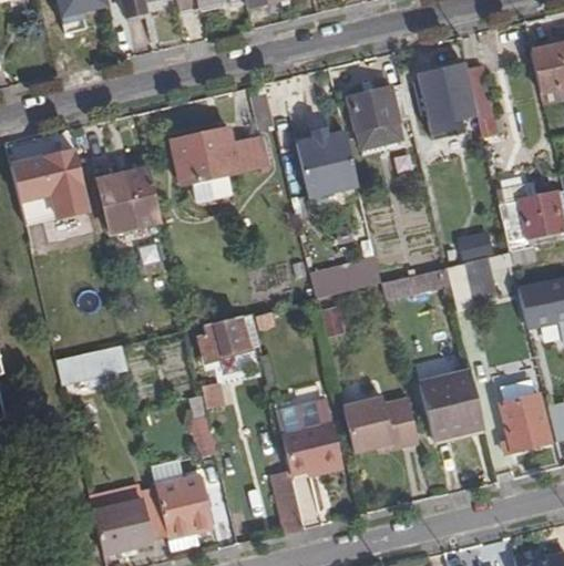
[(49,0),(57,32),(81,27),(78,11),(103,6),(101,0),(49,0)]
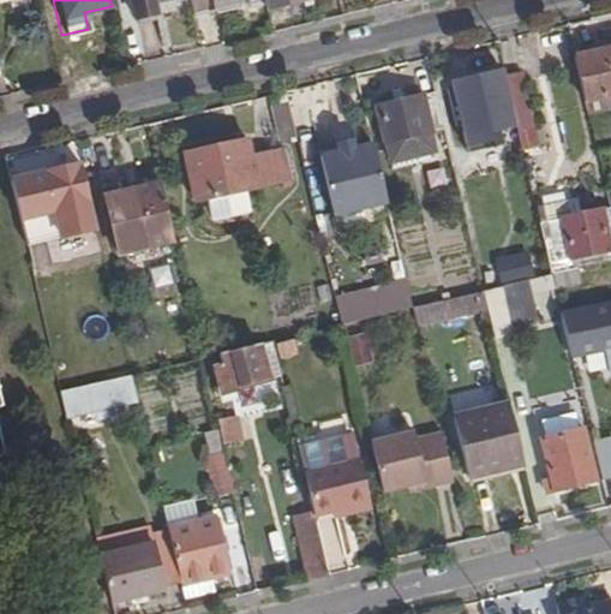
[(155,1),(159,0),(131,0),(137,18),(157,12),(155,1)]
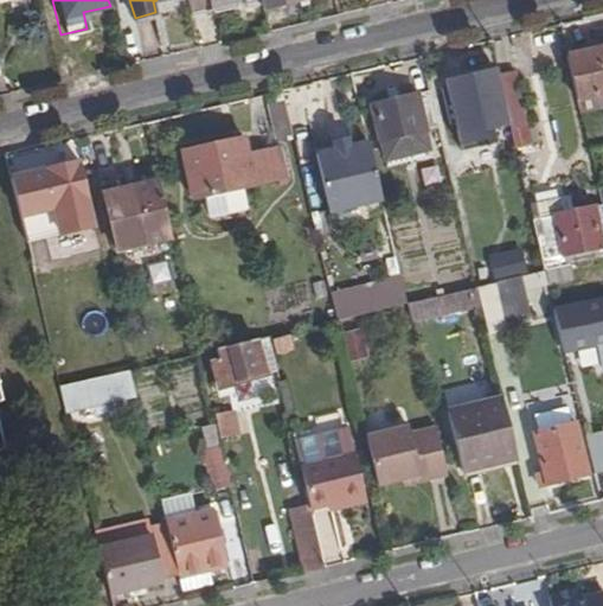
[(190,0),(193,11),(193,13),(248,0),(190,0)]
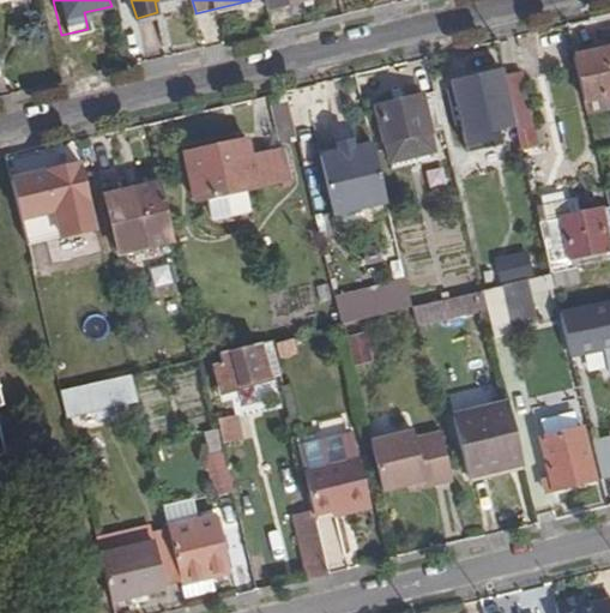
[(609,48),(574,56),(585,103),(609,97),(609,48)]
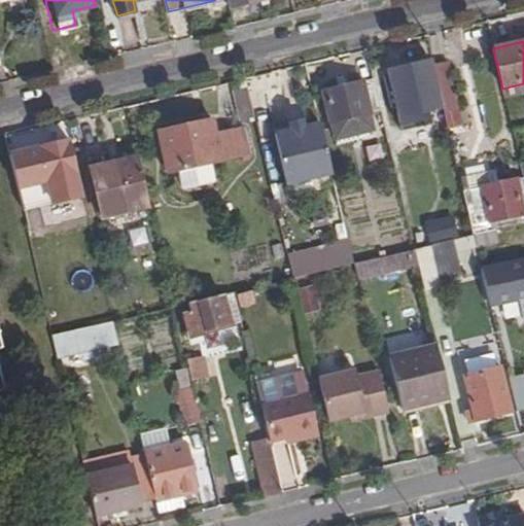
[(447,62),(433,65),(441,96),(443,103),(456,100),(447,62)]
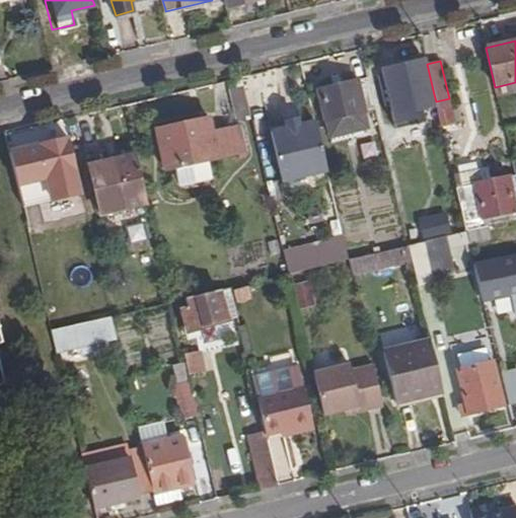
[(385,106),(434,94),(427,64),(378,75),(385,106)]
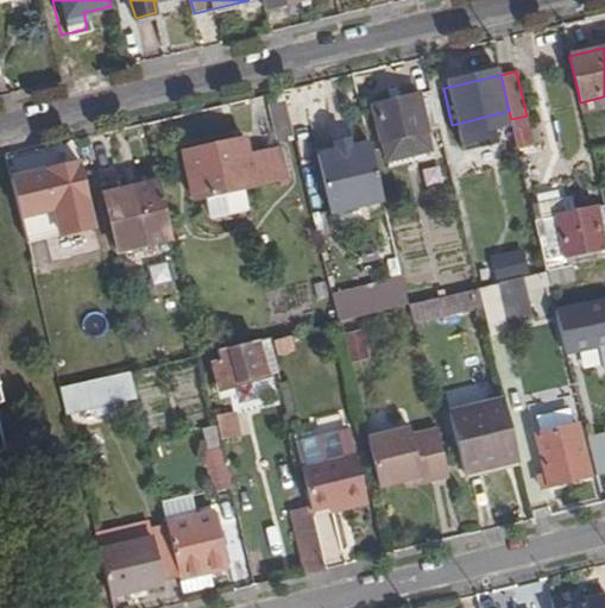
[(383,142),(441,127),(432,92),(375,105),(383,142)]
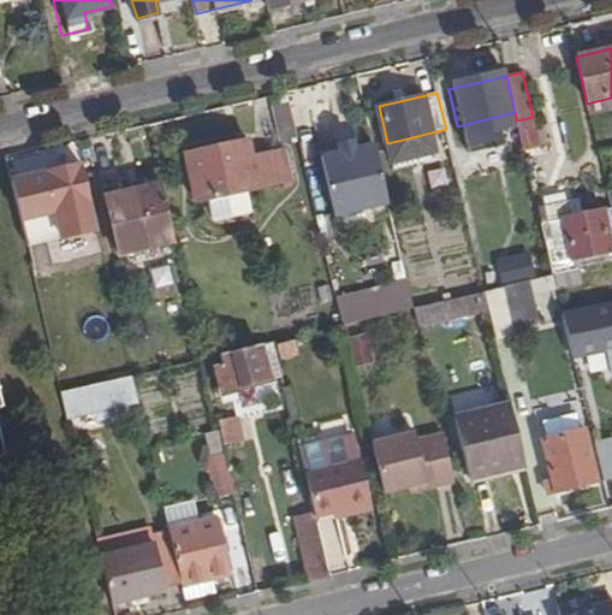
[(285,149),(259,155),(261,164),(254,166),(251,157),(248,140),(188,153),(198,205),(212,201),(217,222),(253,214),(248,193),(292,183),(285,149)]
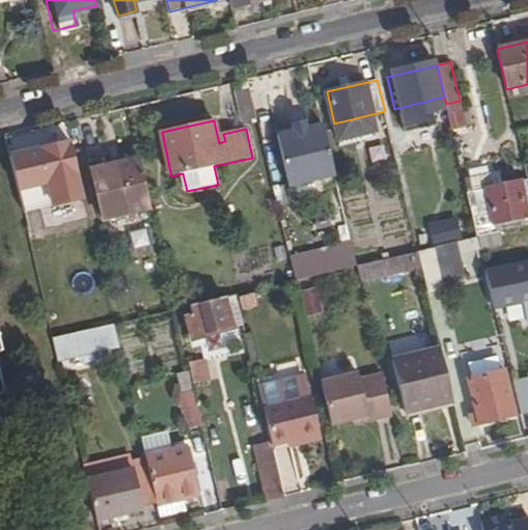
[(384,148),(393,146),(388,123),(379,126),(384,148)]
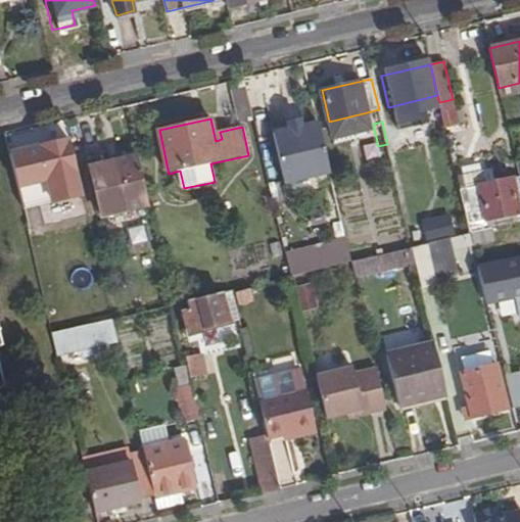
[(330,172),(318,123),(273,133),(285,182),(287,192),(332,181),(330,172)]
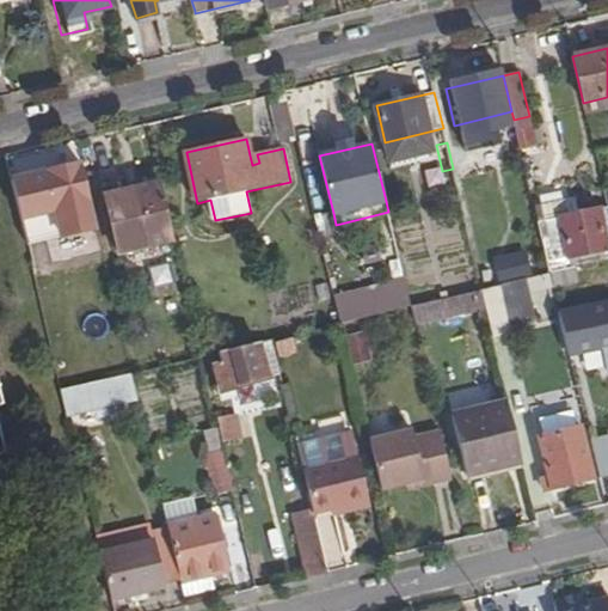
[(73,156),(1,175),(19,245),(91,226),(73,156)]
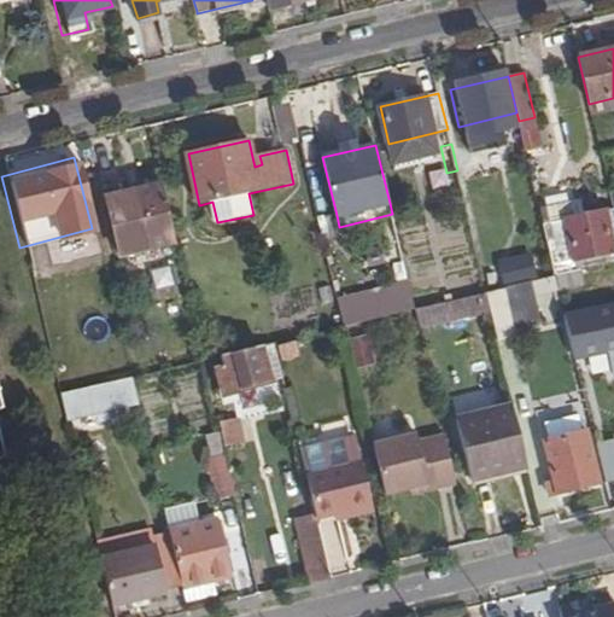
[(118,256),(176,243),(163,184),(105,197),(118,256)]
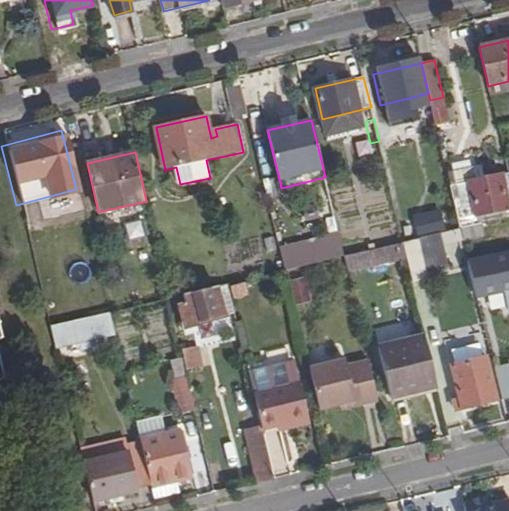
[(508,173),(508,171),(450,184),(458,219),(508,207),(508,173)]
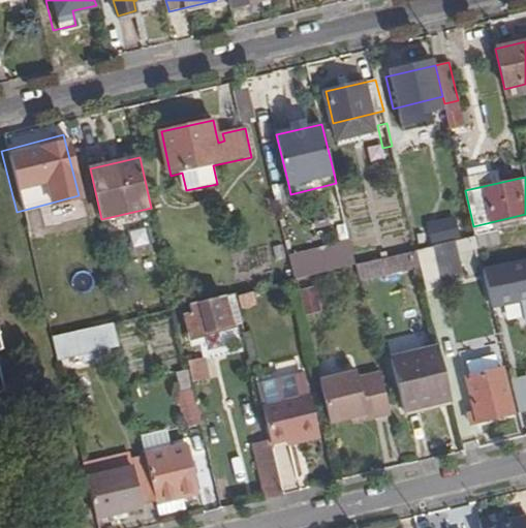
[(425,244),(456,235),(451,215),(419,224),(425,244)]
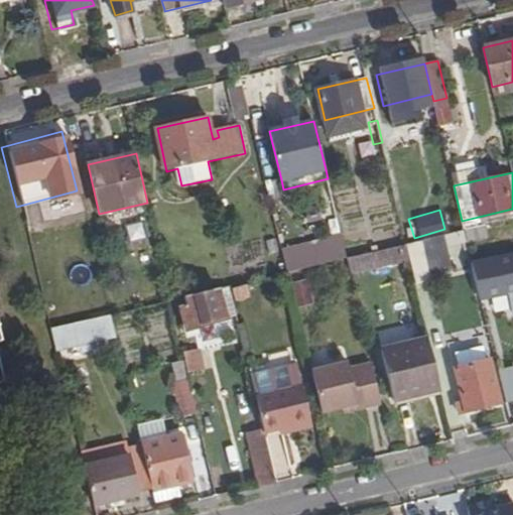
[(280,267),(341,260),(338,236),(277,243),(280,267)]
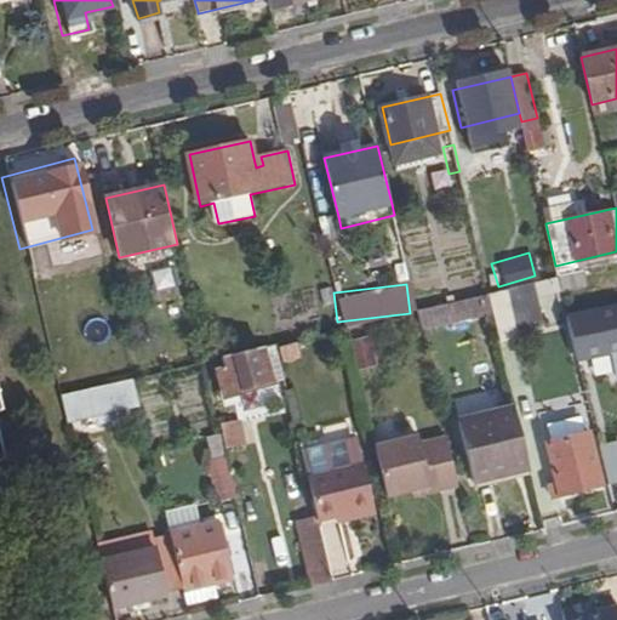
[(507,289),(489,294),(492,310),(500,340),(519,336),(507,289)]
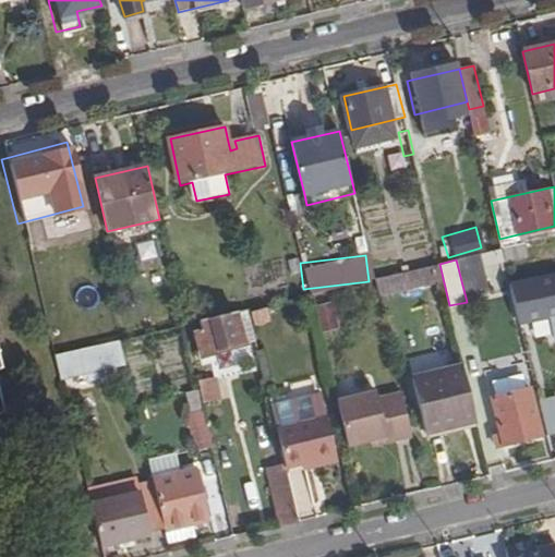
[(412,286),(443,278),(439,264),(438,262),(409,269),(412,286)]
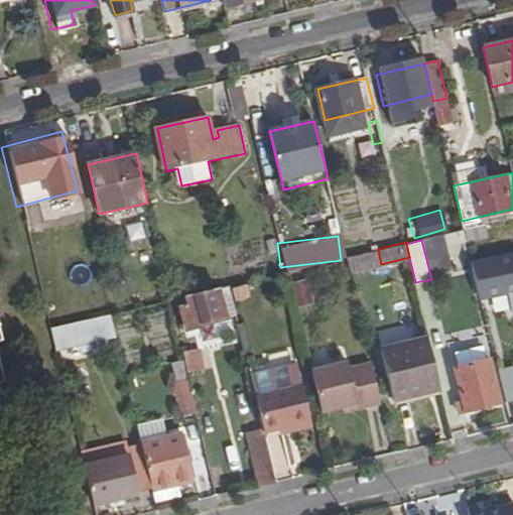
[(512,253),(472,264),(480,298),(512,289),(512,253)]
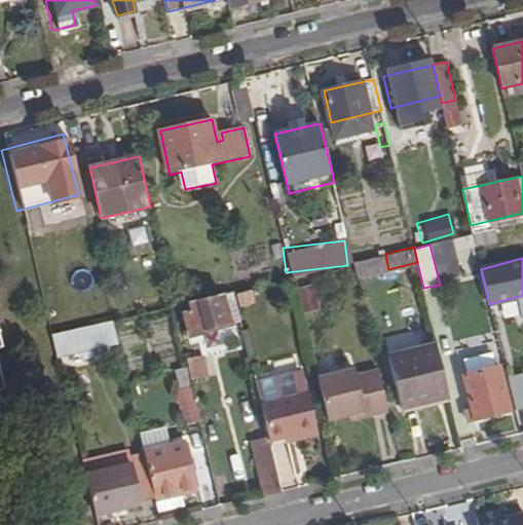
[(305,310),(323,306),(318,282),(299,286),(305,310)]
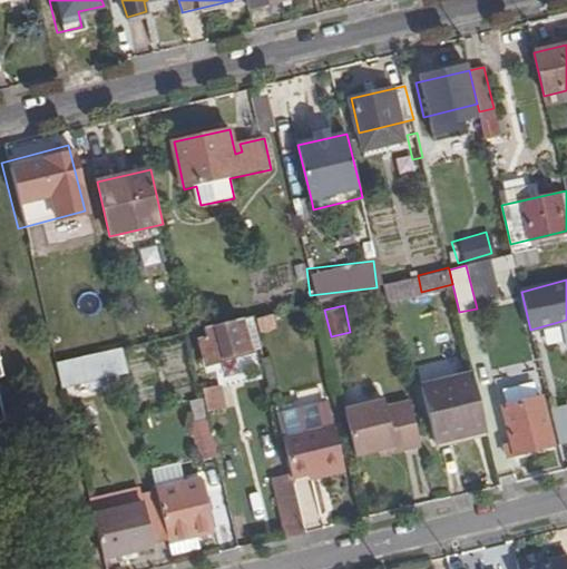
[(256,317),(260,330),(276,325),(273,313),(256,317)]
